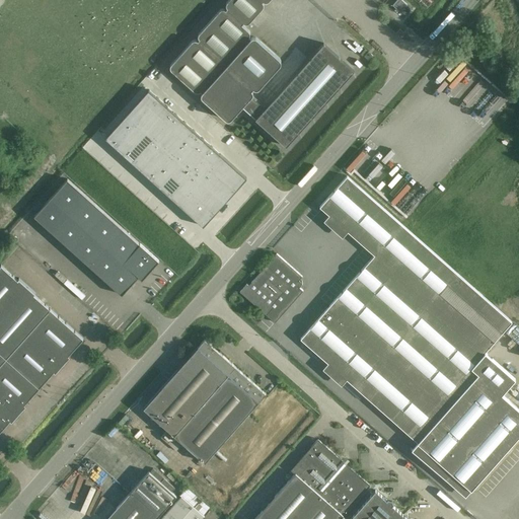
[(170,66),(170,67),(170,69),(171,70),(195,90),(196,91),(198,91),(199,91),(201,90),(203,92),(201,93),(201,95),(202,96),(203,98),(226,119),(227,120),(228,120),(229,120),(230,119),(231,118),(242,106),(286,145),(354,71),(323,44),(265,108),(251,96),(252,95),(253,93),(253,92),(252,90),(251,89),(253,87),(254,88),(256,88),(257,88),(260,87),(280,65),(281,63),(281,62),(281,61),(281,59),(280,58),(256,38),(255,36),(254,36),(252,36),(251,38),(249,36),(250,34),(250,33),(249,31),(248,30),(242,24),(243,22),(244,23),(246,23),(247,23),(249,22),(263,7),(264,6),(264,4),(264,3),(263,2),(263,1),(265,2),(266,2),(268,2),(269,1),(269,0),(228,0),(227,2),(226,4),(226,5),(226,7),(227,8),(226,9),(224,9),(223,9),(221,9),(220,10),(199,33),(198,34),(198,36),(199,38),(200,39),(198,41),(197,40),(195,40),(194,40),(192,41),(171,64),(170,66)]
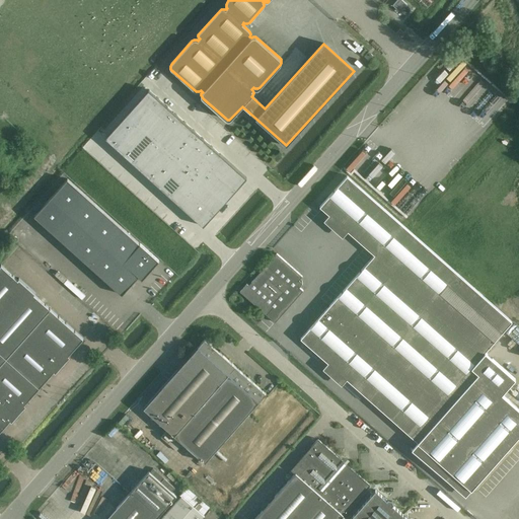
[(400,12),(408,4),(402,0),(396,0),(392,5),(400,12)]
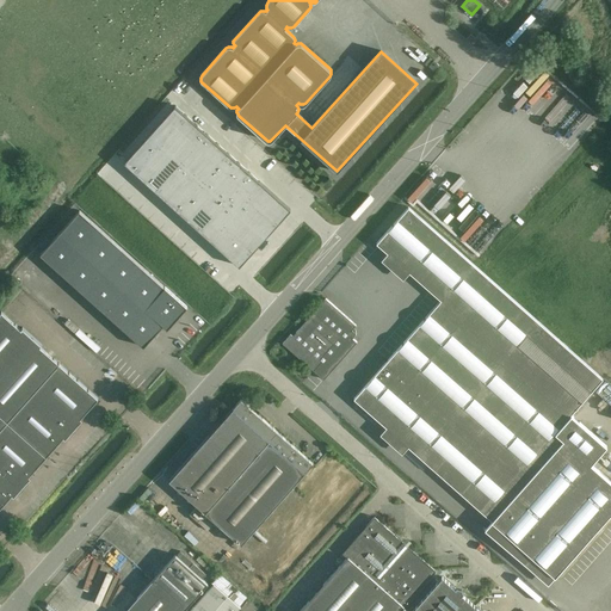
[(434,71),(439,66),(433,61),(430,66),(434,71)]
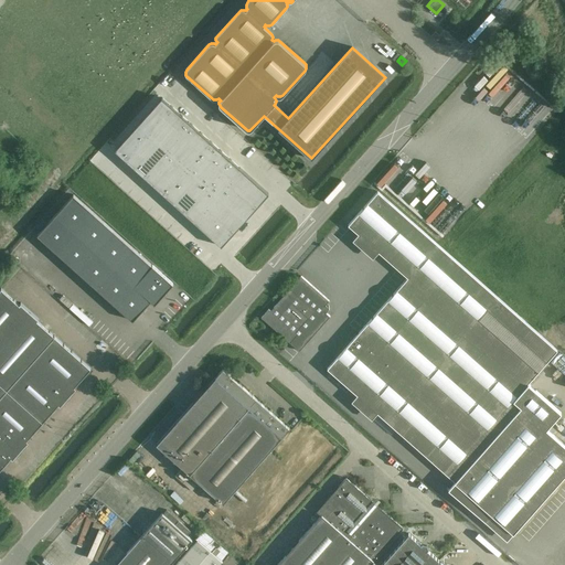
[(161,97),(138,124),(148,132),(172,107),(161,97)]
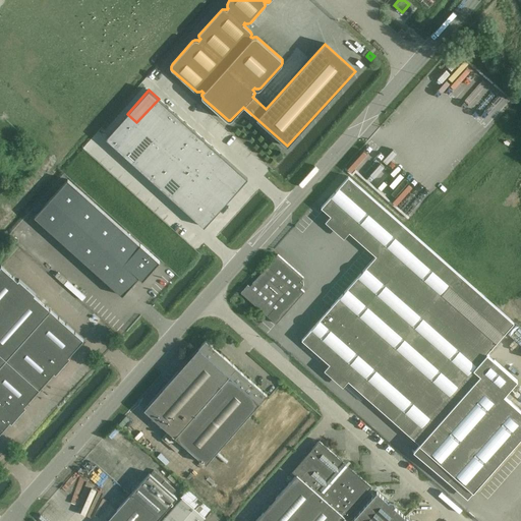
[(159,99),(136,122),(146,130),(167,107),(159,99)]
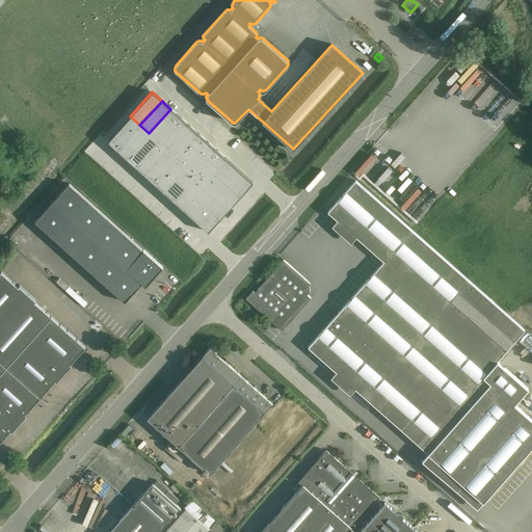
[(170,109),(149,133),(158,141),(180,117),(170,109)]
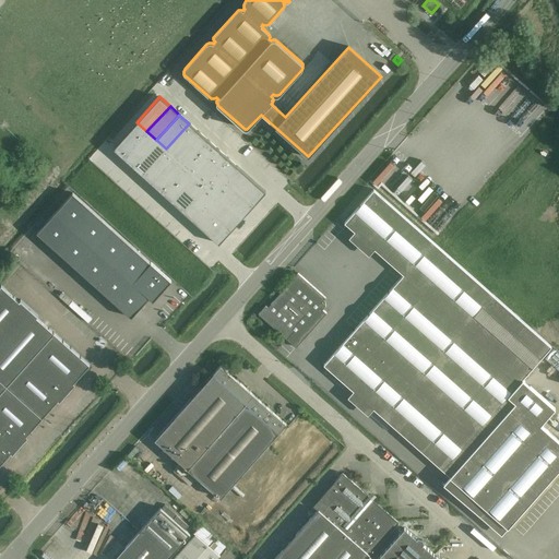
[(137,122),(114,149),(123,157),(146,131),(137,122)]
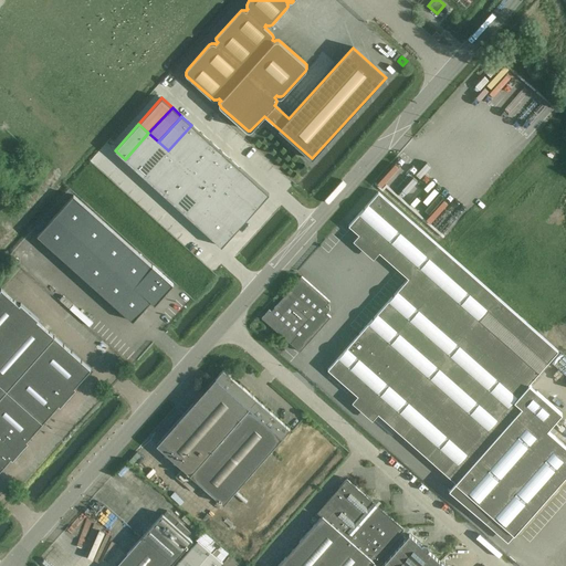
[(191,125),(168,150),(178,159),(201,133),(191,125)]
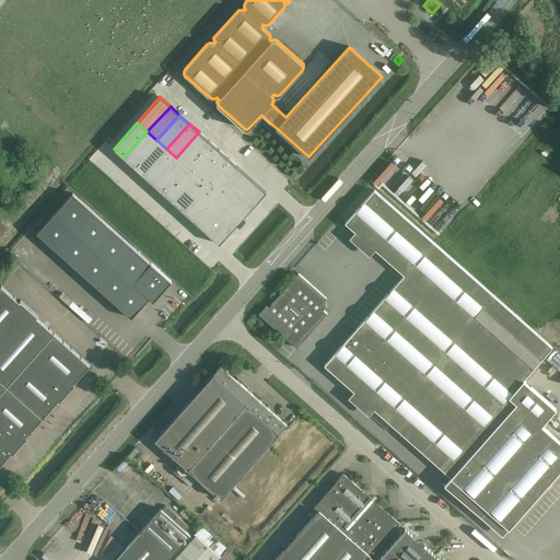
[(147,131),(124,158),(133,166),(156,140),(147,131)]
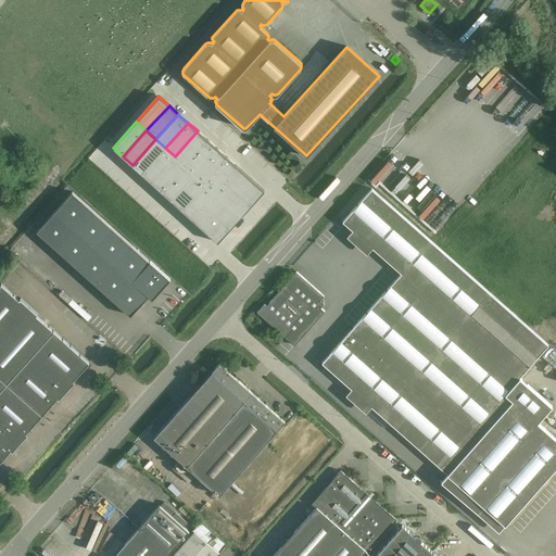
[(198,130),(175,156),(185,166),(207,140),(198,130)]
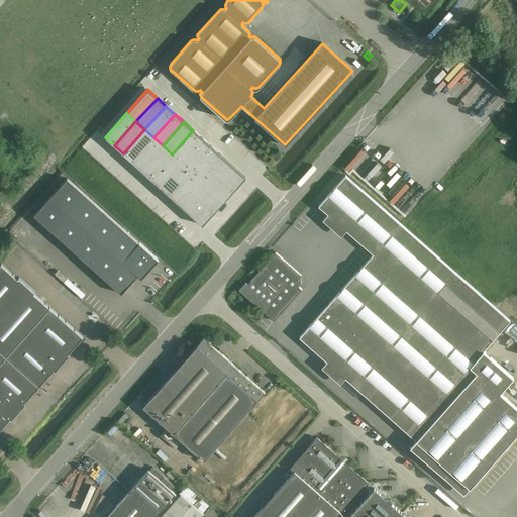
[(144,129),(123,153),(132,162),(153,137),(144,129)]
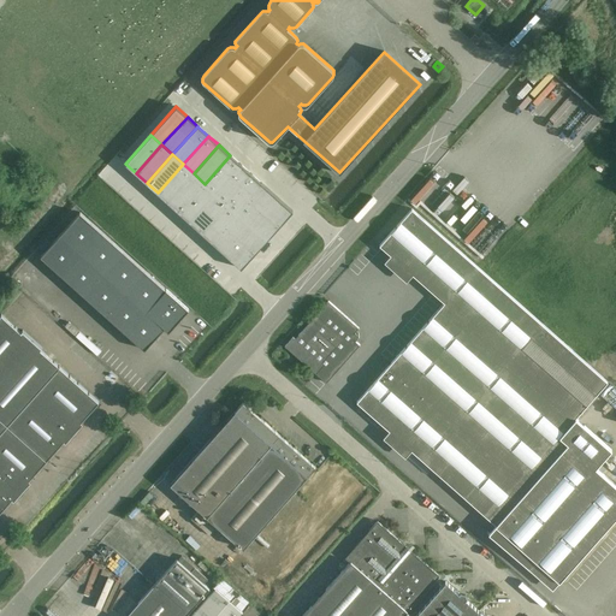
[(230,155),(205,184),(215,194),(241,165),(230,155)]
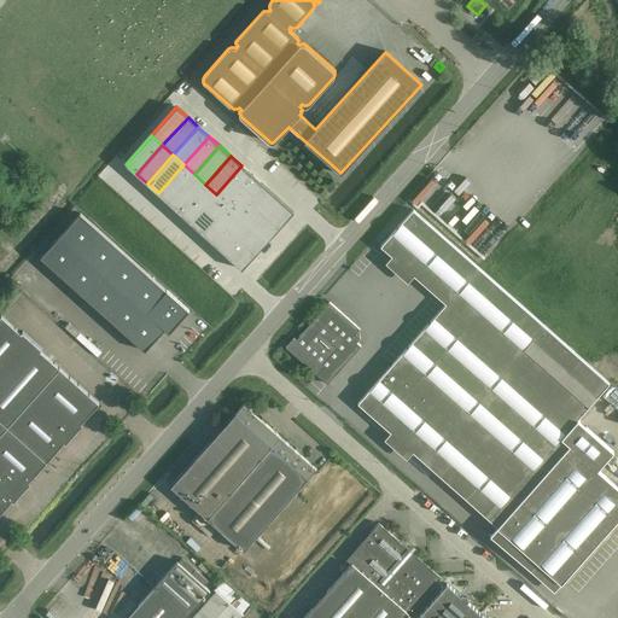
[(184,164),(158,193),(169,203),(194,174),(184,164)]
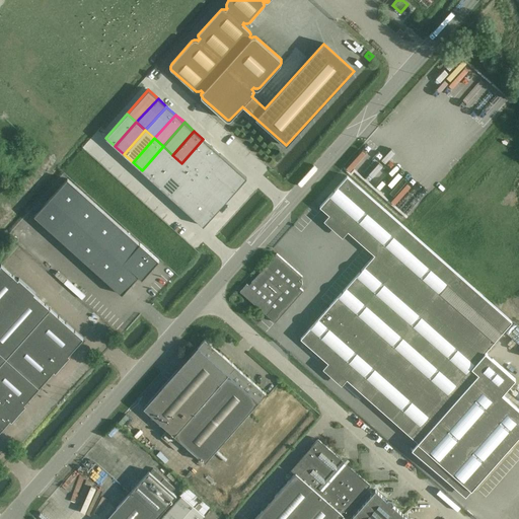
[(203,139),(181,163),(191,171),(212,147),(203,139)]
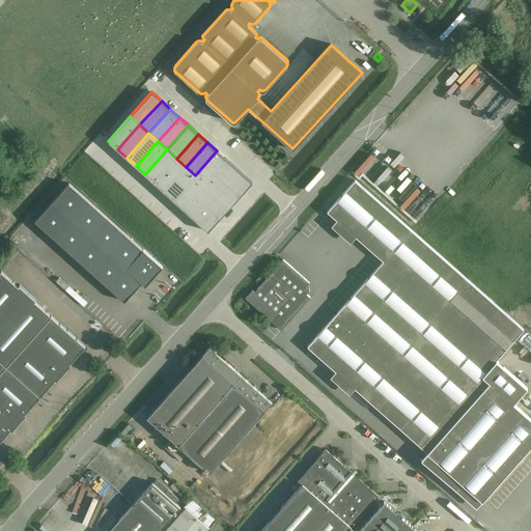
[(167,149),(145,174),(154,183),(176,159),(167,149)]
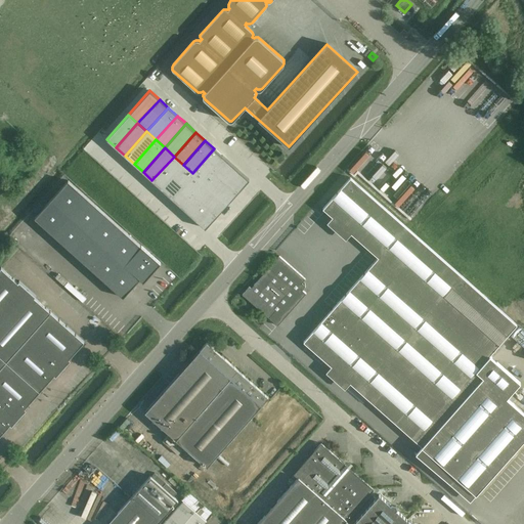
[(214,148),(192,173),(201,181),(212,169),(223,157),(214,148)]
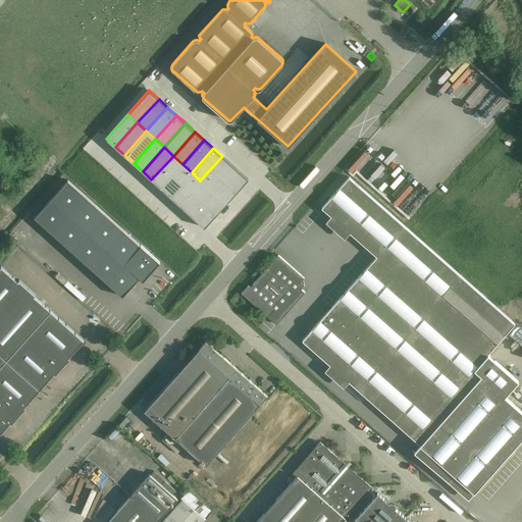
[(173,156),(151,179),(161,188),(183,164),(173,156)]
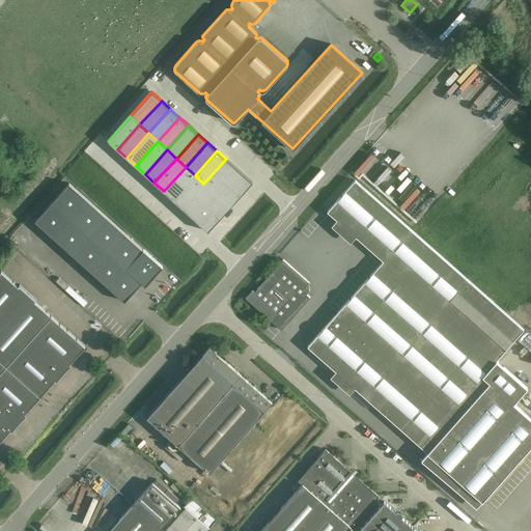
[(226,159),(215,171),(242,194),(252,182),(226,159)]
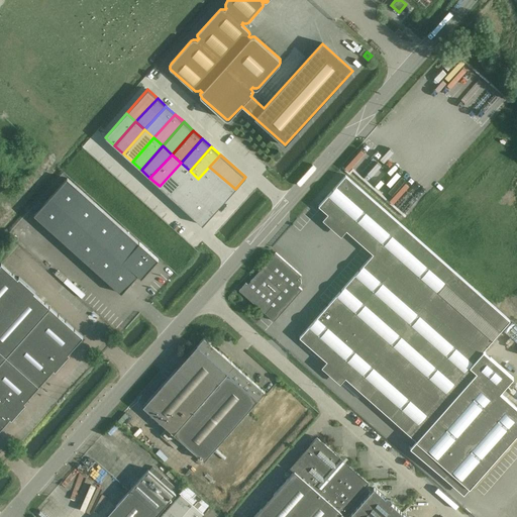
[(181,163),(160,186),(168,194),(190,171),(181,163)]
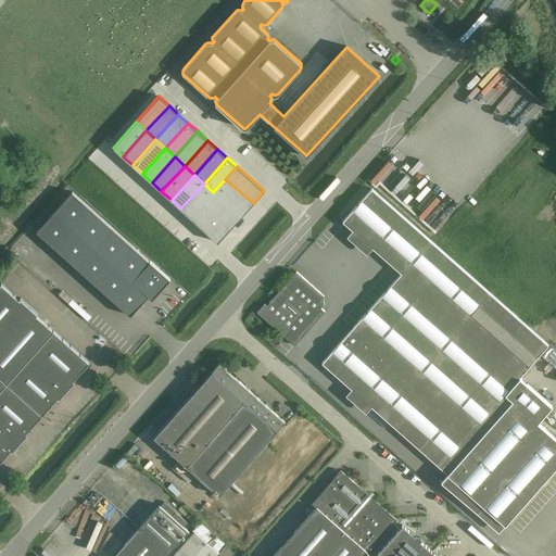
[(225,179),(213,192),(241,217),(253,203),(225,179)]
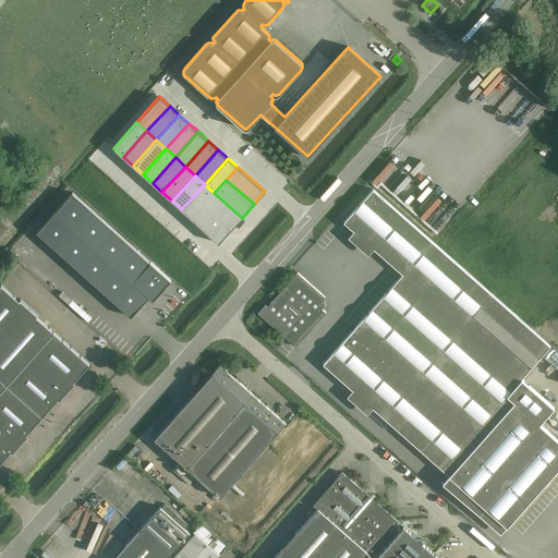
[(205,184),(181,209),(191,218),(203,205),(214,193),(205,184)]
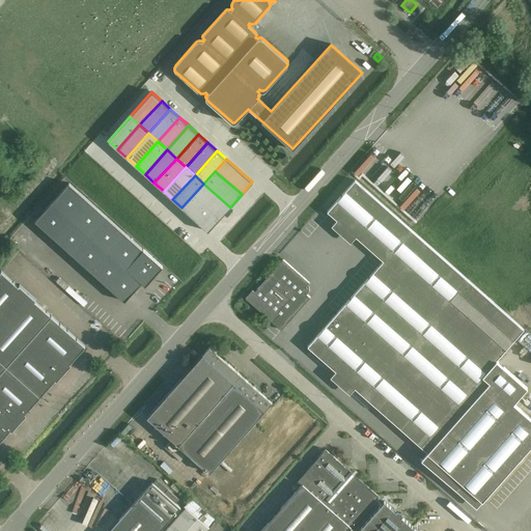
[(383,260),(307,346),(335,370),(336,371),(355,388),(427,452),(421,459),(455,490),(462,483),(476,482),(482,501),(530,445),(530,418),(513,403),(527,388),(497,360),(524,329),(411,229),(355,179),(327,212),(337,220),(356,236),(383,260)]
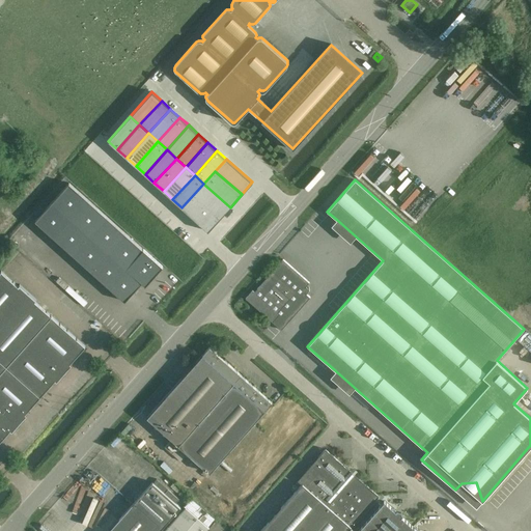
[(142,249),(68,183),(34,221),(124,301),(141,282),(145,285),(162,266),(143,249),(142,249)]
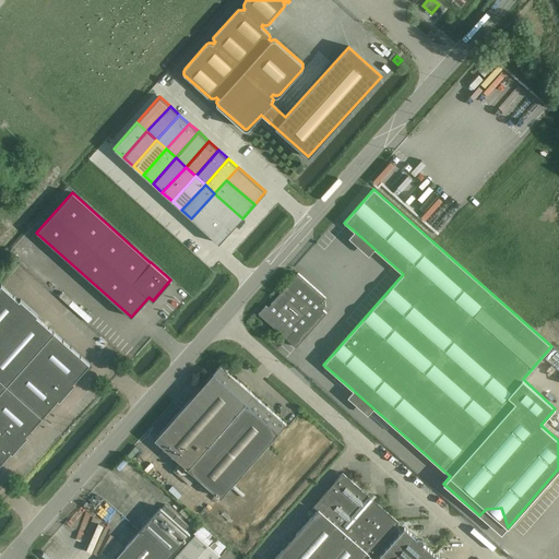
[(214,193),(203,205),(230,230),(242,218),(214,193)]
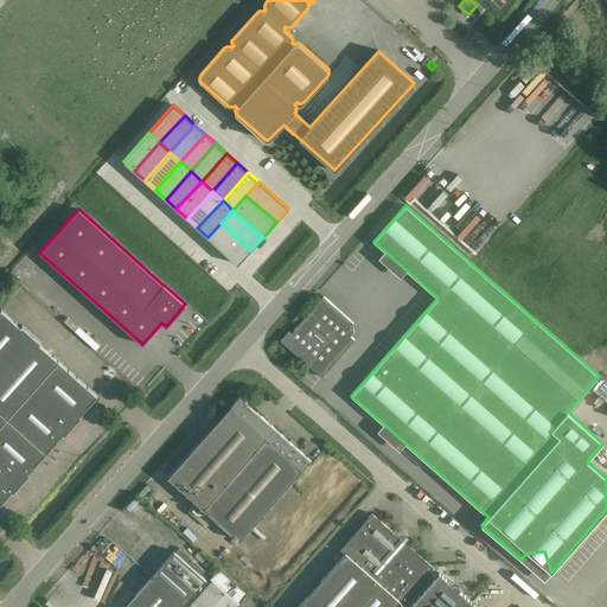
[(221,223),(208,237),(238,264),(250,250),(221,223)]
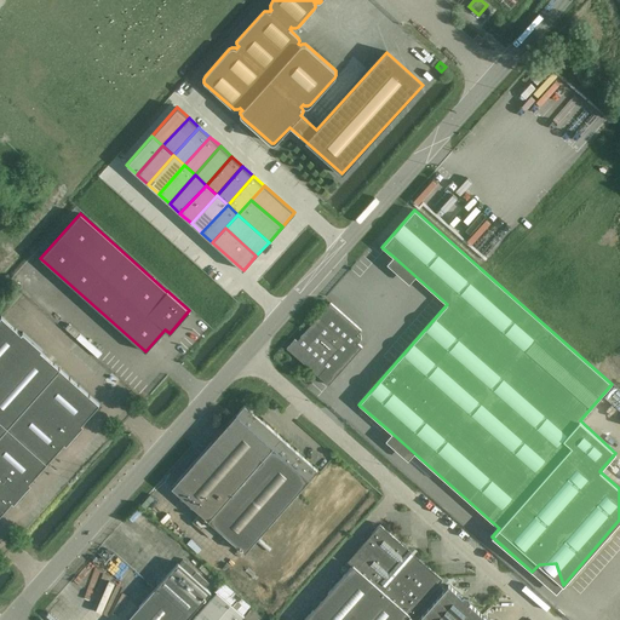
[(356,342),(356,336),(361,329),(331,303),(298,340),(296,339),(287,348),(329,385),(362,346),(356,342)]
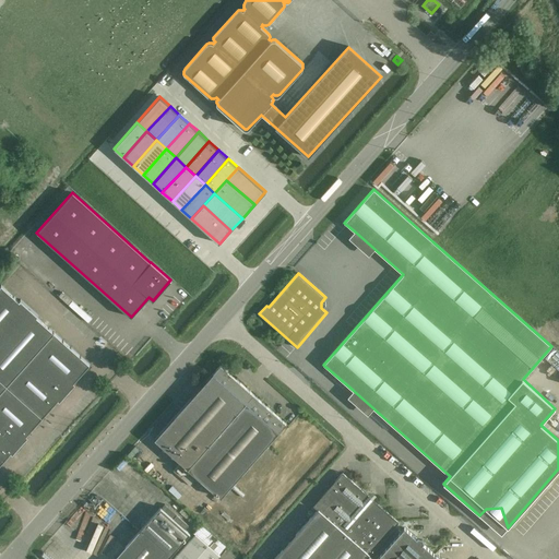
[(73,382),(90,364),(36,317),(38,314),(21,299),(19,300),(1,285),(0,285),(0,464),(11,452),(12,453),(28,436),(26,435),(58,400),(59,401),(75,383),(73,382)]
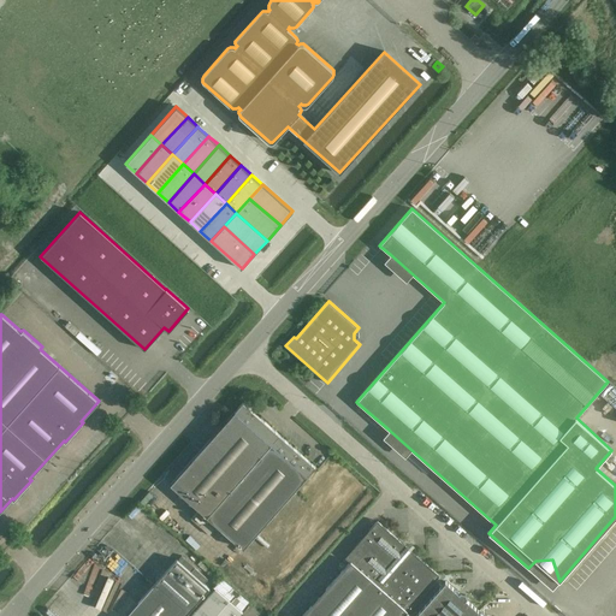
[(235,412),(170,484),(199,510),(191,519),(199,526),(207,516),(217,526),(243,549),(254,537),(256,533),(307,475),(315,467),(259,416),(243,403),(235,412)]
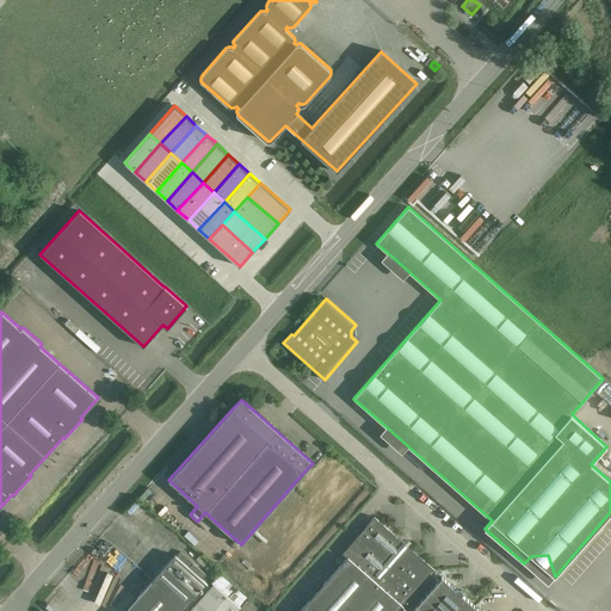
[(300,610),(469,610),(475,606),(442,576),(431,590),(424,584),(436,572),(375,517),(343,553),(347,557),(300,610)]
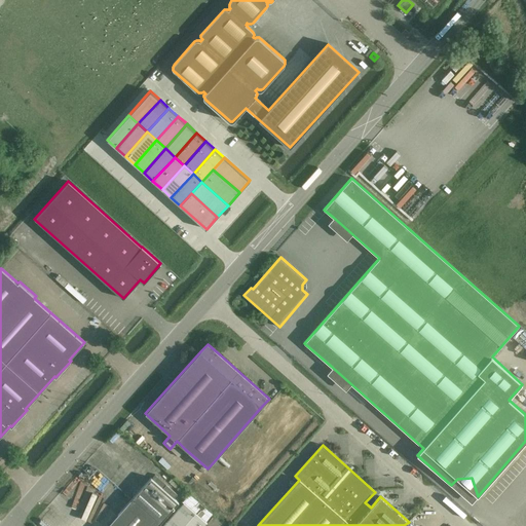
[(162,488),(158,484),(150,477),(107,525),(157,525),(179,502),(174,498),(177,494),(166,485),(162,488)]
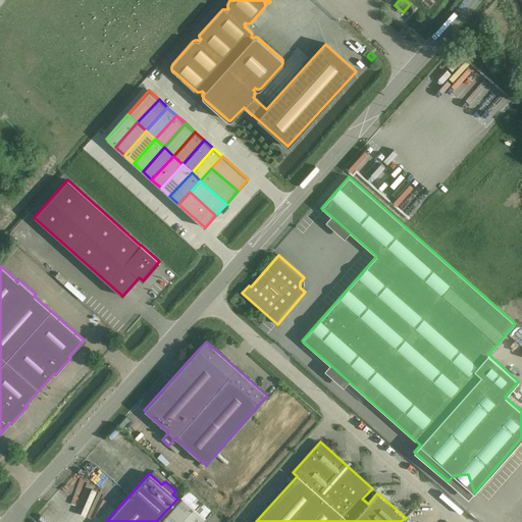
[(205,519),(183,499),(161,521),(224,521),(212,512),(205,519)]
